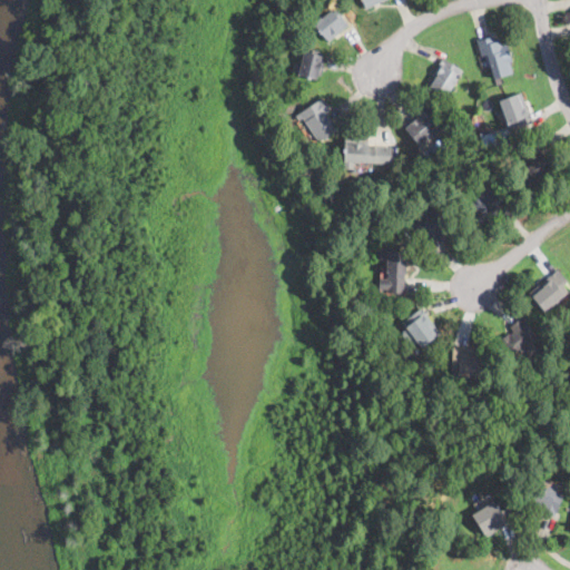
[(337,9),(343,16),(349,25),(326,42),(325,40),(313,26),(316,22),(315,21),(331,10),(333,12),(337,9)]
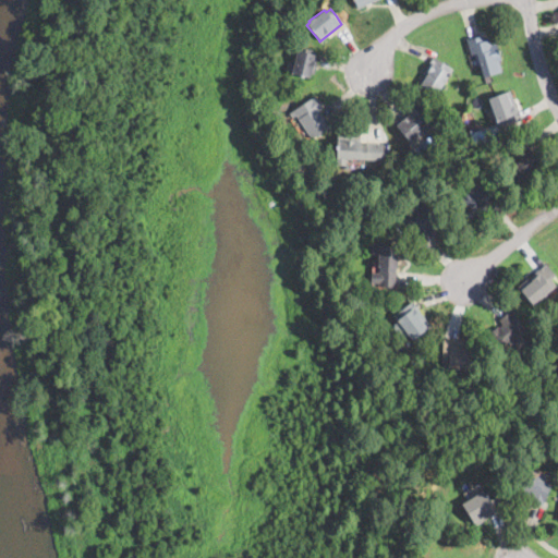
[(481,34),(483,40),(489,38),(490,44),(496,43),(500,60),(498,61),(500,71),(484,76),(481,65),(477,67),(473,53),(470,55),(469,52),(465,38),(481,34)]
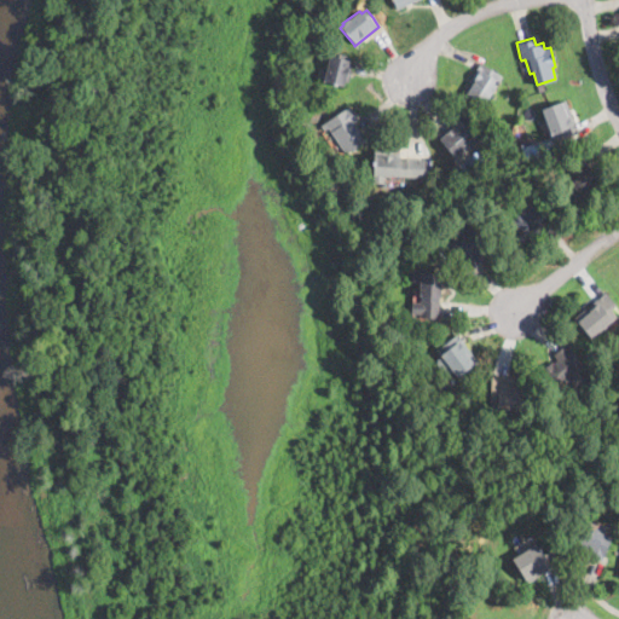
[(350,77),(348,82),(345,81),(342,87),(323,82),(323,79),(329,55),(350,59),(347,65),(352,67),(350,77)]
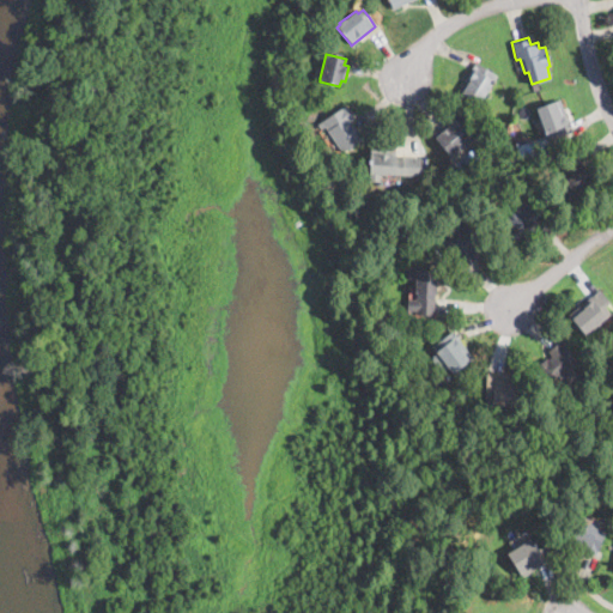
[(481,102),(480,104),(460,91),(471,72),(468,71),(474,61),(498,76),(481,102)]
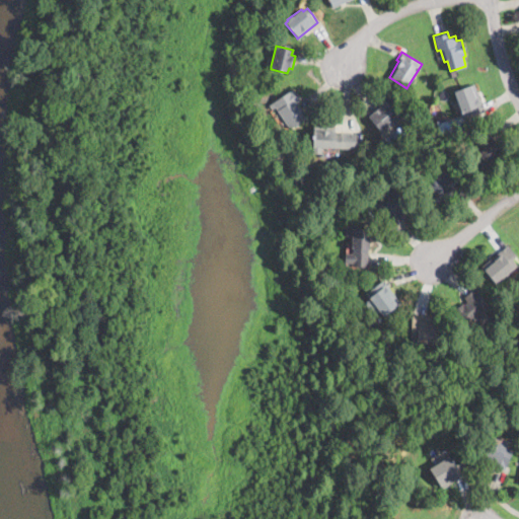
[(485,110),(473,115),(464,119),(462,114),(461,115),(453,92),(474,84),(485,110)]
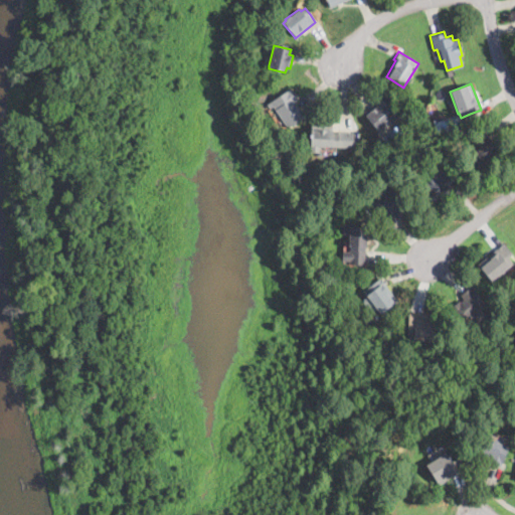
[(296,103),(299,108),(300,109),(299,110),(304,117),(288,128),(273,106),(271,108),(268,104),(290,89),(298,101),(296,103)]
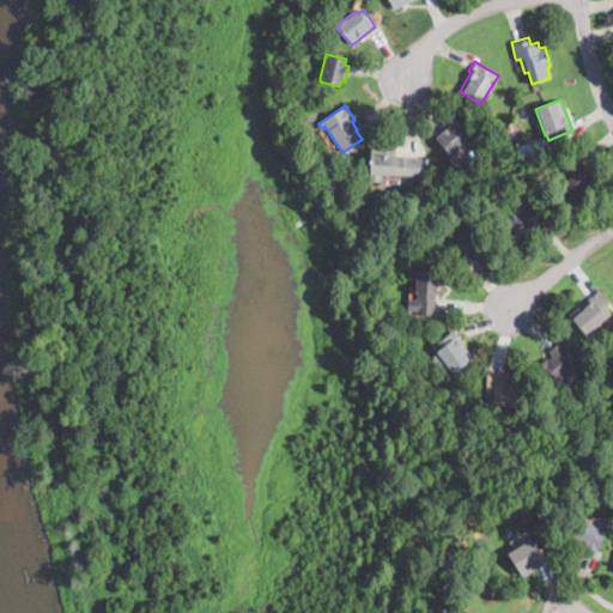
[(461,150),(451,158),(436,138),(451,125),(449,122),(450,121),(459,115),(477,137),(461,150)]
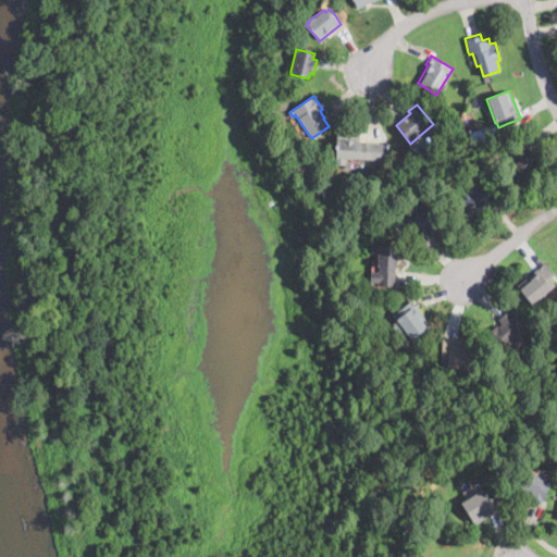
[(482,137),(473,140),(471,135),(479,131),(482,137)]
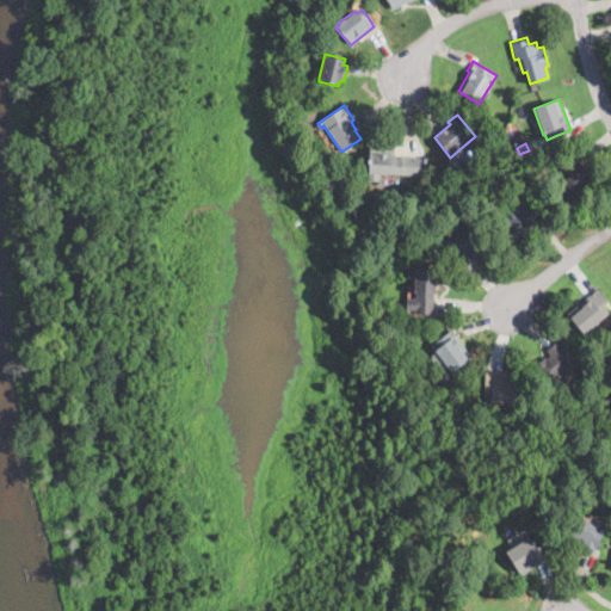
[(417,178),(369,173),(370,153),(381,153),(418,156),(417,178)]
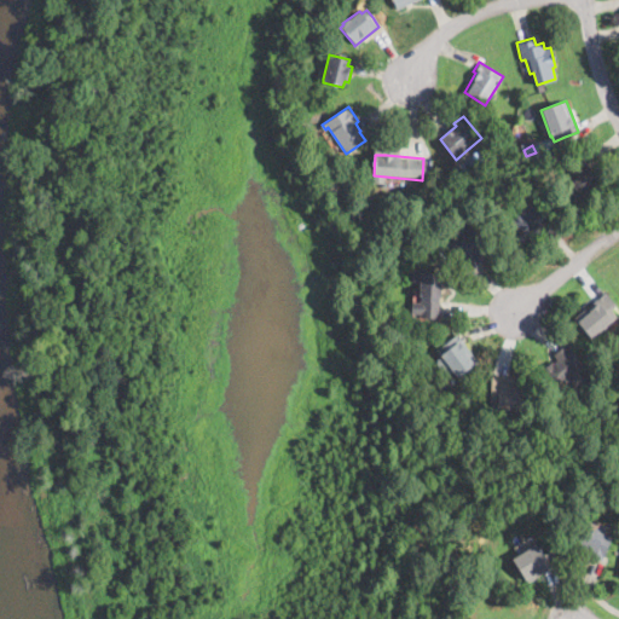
[(599,194),(596,196),(595,197),(593,195),(578,207),(561,187),(573,178),(566,169),(578,158),(580,157),(606,187),(599,194)]
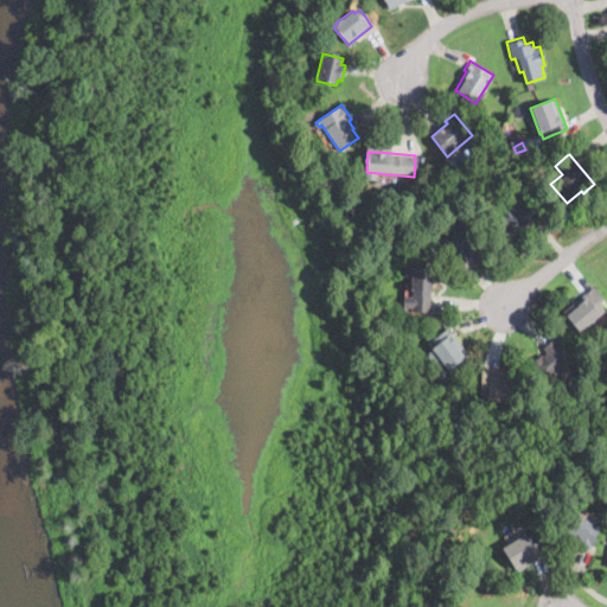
[(518,236),(515,238),(499,216),(513,205),(528,196),(544,218),(518,236)]
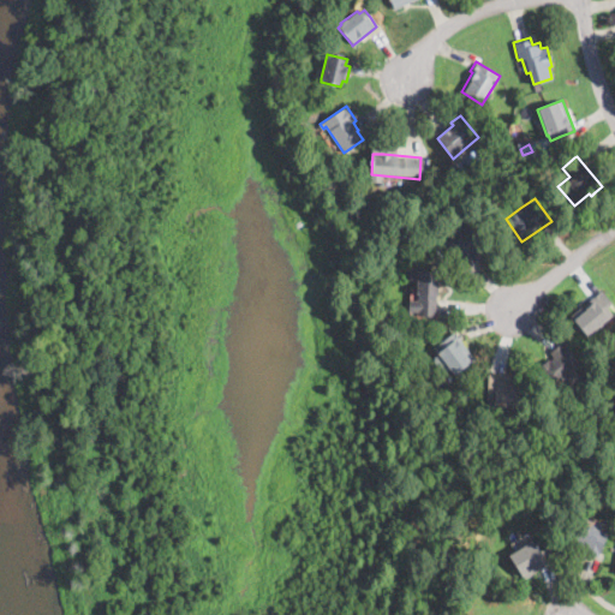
[(477,233),(485,246),(477,251),(481,256),(477,257),(479,261),(465,270),(445,240),(459,231),(460,233),(472,226),(477,233)]
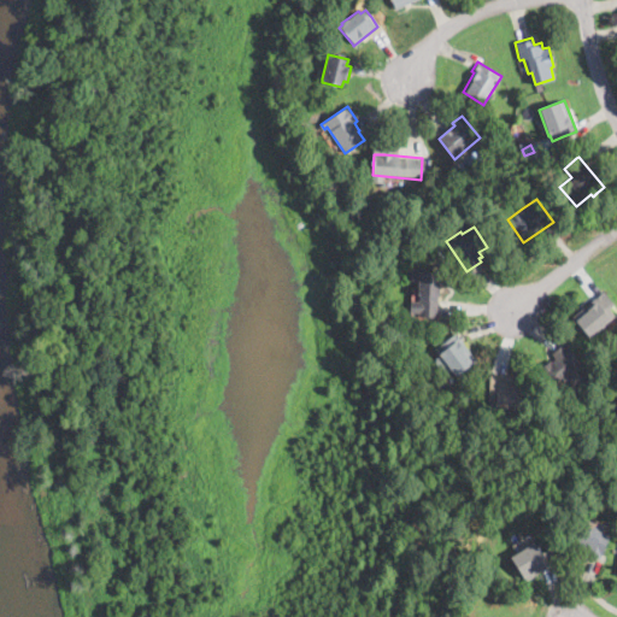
[(439,301),(439,310),(439,317),(418,317),(418,313),(410,313),(410,301),(419,301),(419,295),(417,295),(417,271),(439,271),(439,301)]
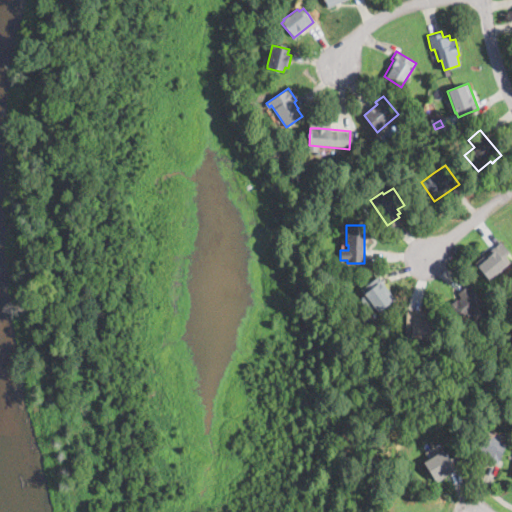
[(488,280),(474,263),(501,241),(510,253),(506,257),(510,262),(488,280)]
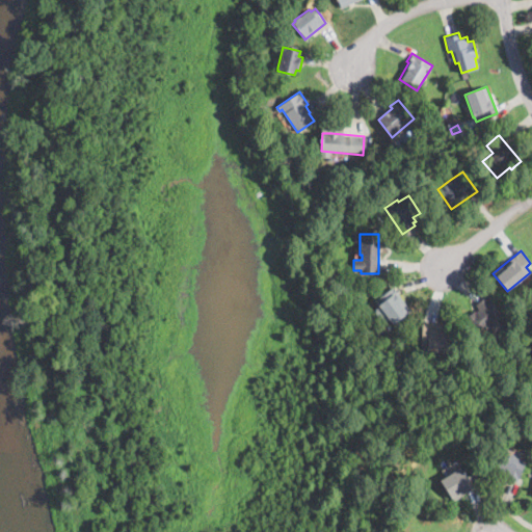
[(410,311),(393,324),(386,315),(380,319),(374,311),(379,307),(375,301),(378,299),(394,288),(410,311)]
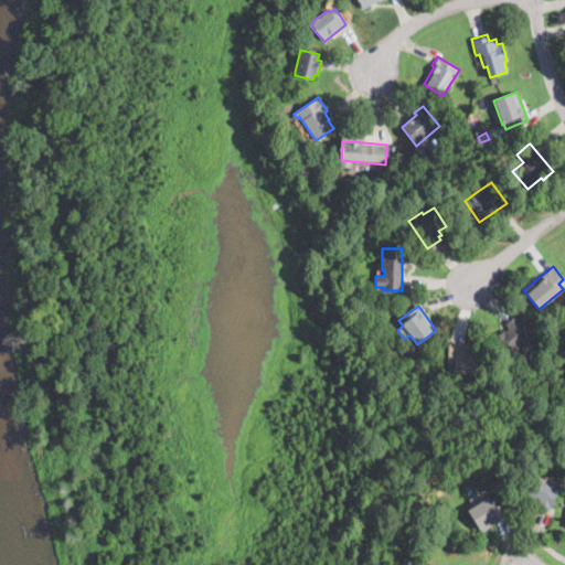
[(540,344),(523,356),(518,349),(507,356),(493,338),(509,327),(505,322),(507,322),(518,313),(540,344)]
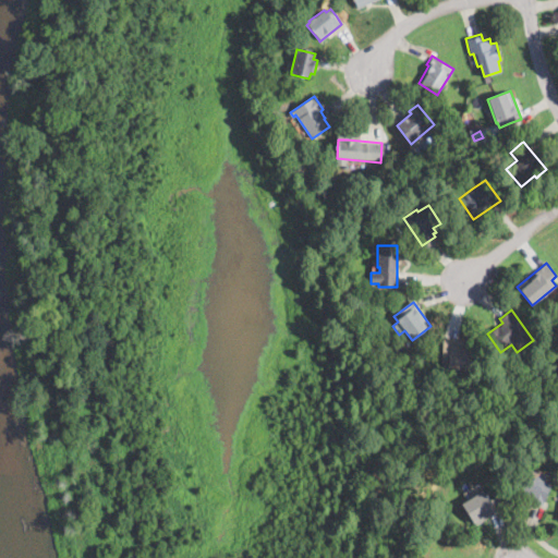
[(470,370),(447,368),(447,362),(443,361),(444,338),(460,339),(460,347),(471,347),(470,370)]
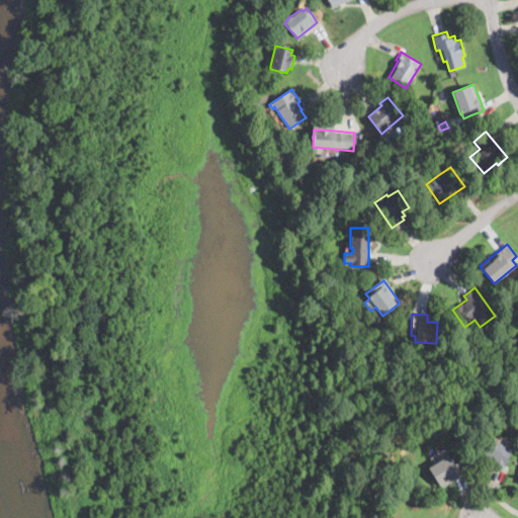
[(512,450),(508,461),(500,458),(498,463),(483,458),(491,434),(507,440),(504,447),(512,450)]
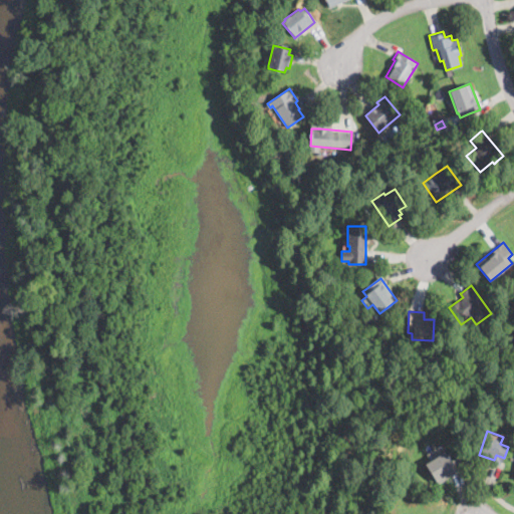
[(447,479),(437,485),(424,464),(427,462),(444,452),(458,473),(447,479)]
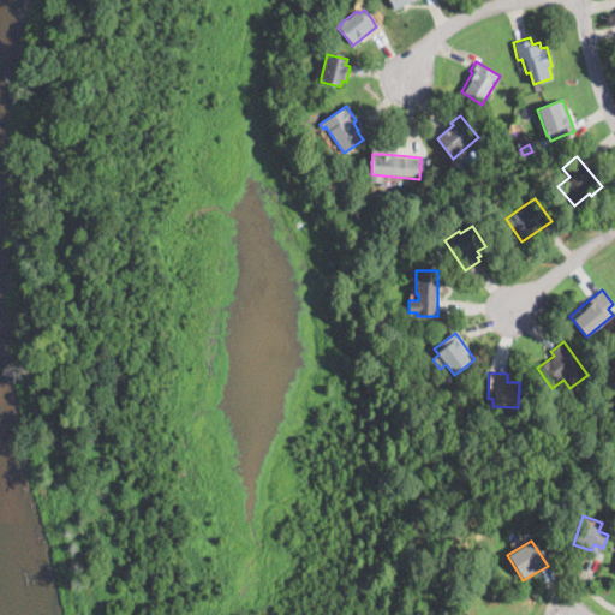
All buildings are outlined.
